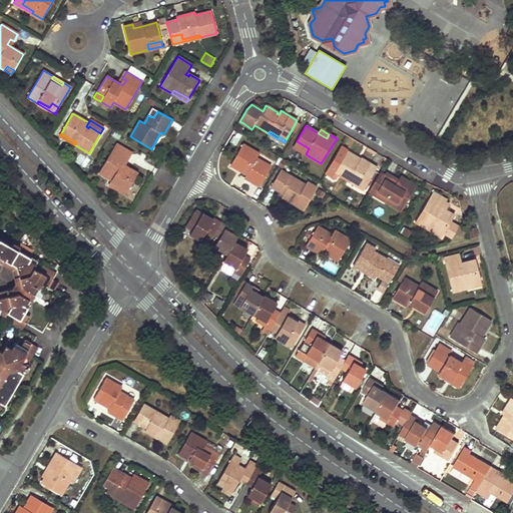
[(309,148),(297,141),(293,147),(306,154),(309,148)]
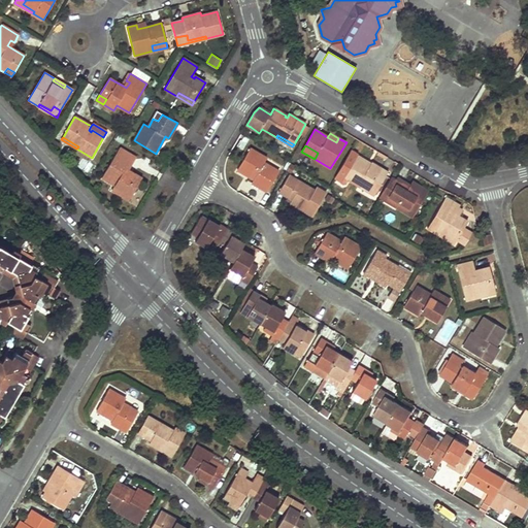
[(141,178),(128,170),(125,168),(128,163),(131,165),(135,158),(120,149),(102,177),(114,185),(111,190),(122,196),(125,191),(131,195),(141,178)]
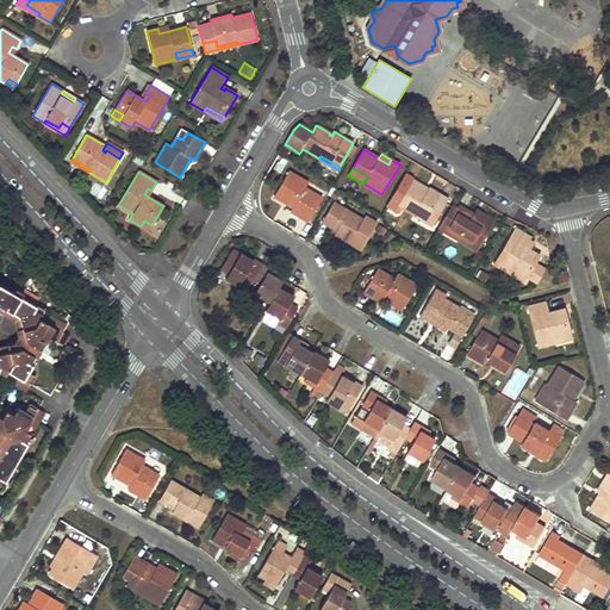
[(305,188),(307,182),(288,172),(273,197),(292,207),(290,211),(307,222),(318,203),(311,199),(313,193),(305,188)]
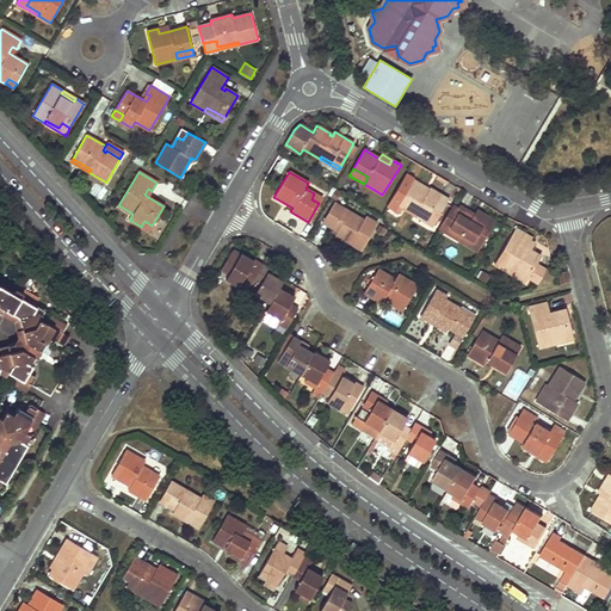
[(430,189),(429,191),(427,192),(425,191),(426,190),(412,181),(397,205),(414,215),(417,213),(434,223),(449,199),(430,189)]
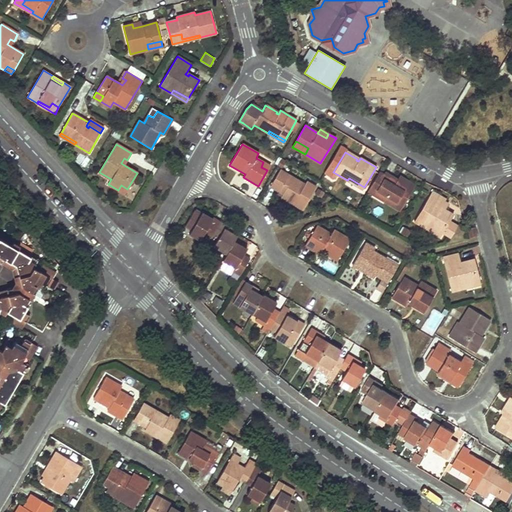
[(286,161),(282,158),(277,166),(282,168),(286,161)]
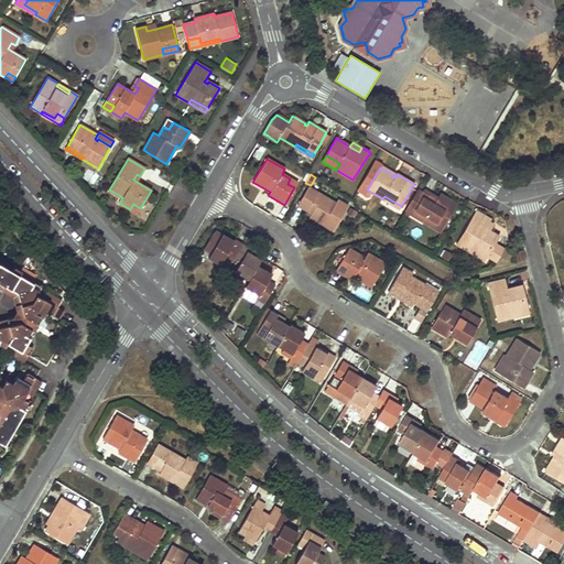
[(297,183),(290,179),(288,184),(294,187),(297,183)]
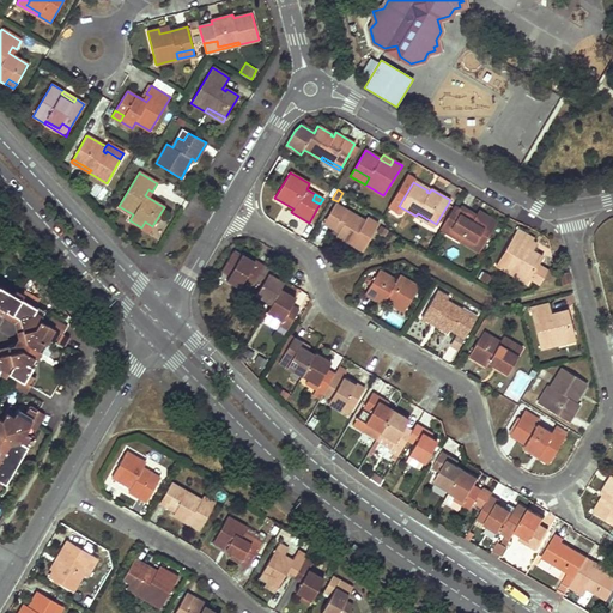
[(323,224),(338,234),(335,237),(362,252),(378,223),(368,217),(365,220),(335,202),(323,224)]
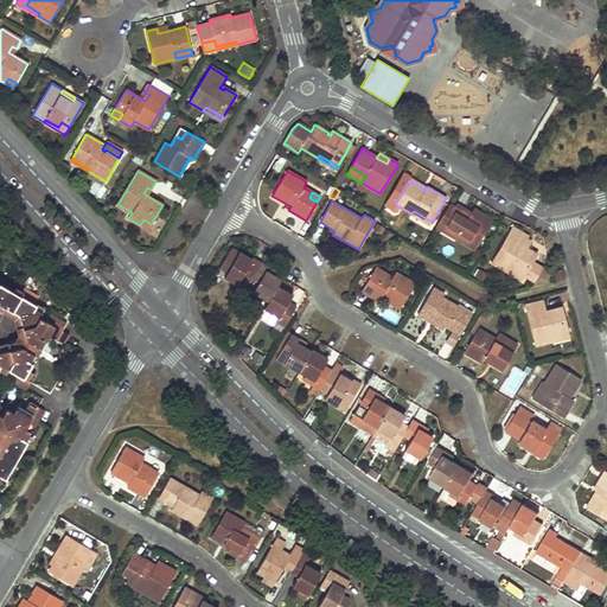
[(484,215),(481,219),(471,213),(457,204),(446,223),(460,231),(455,238),(474,249),(492,219),(484,215)]
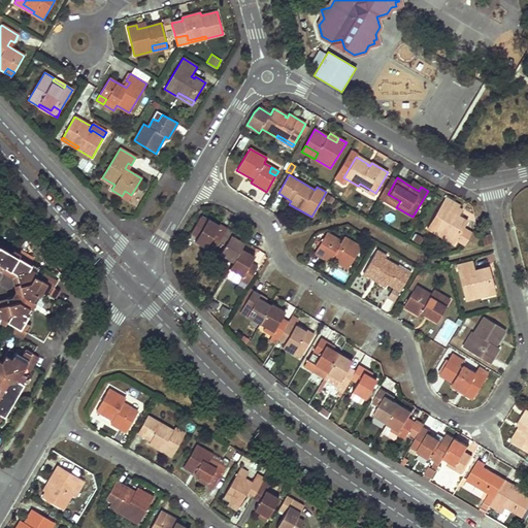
[(421,187),(411,182),(409,186),(419,191),(421,187)]
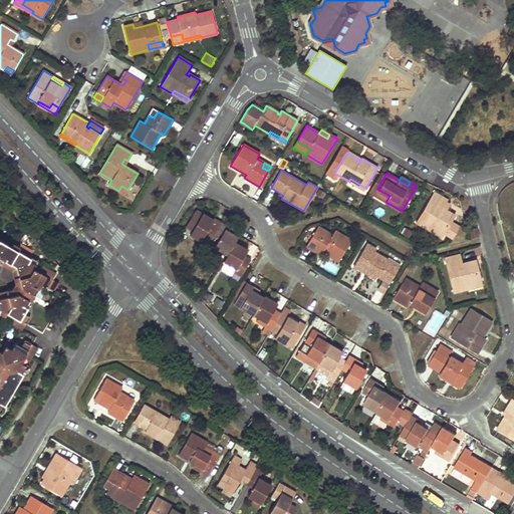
[(365,188),(350,179),(348,181),(364,190),(365,188)]
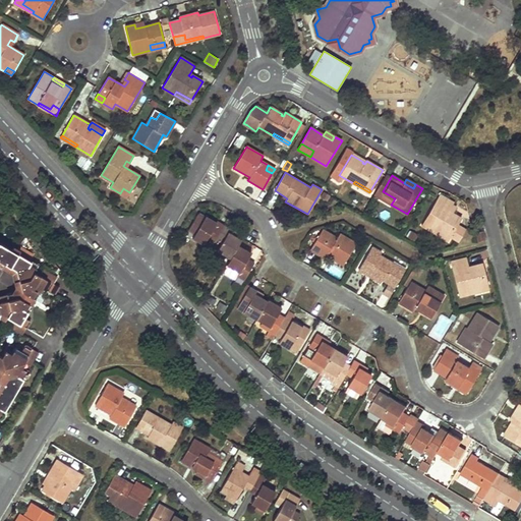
[(119,195),(125,199),(129,192),(123,188),(120,193),(119,195)]
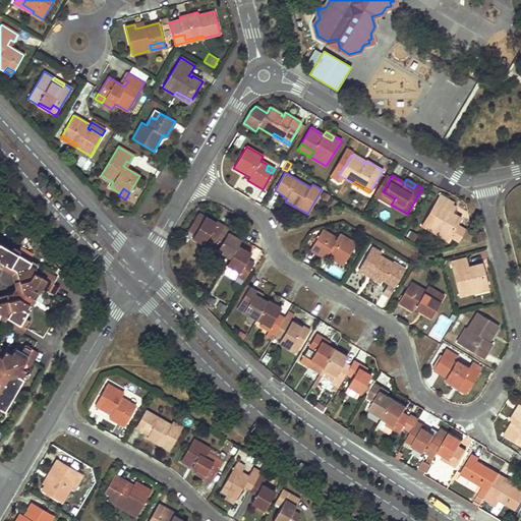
[(395,198),(383,191),(379,197),(391,205),(395,198)]
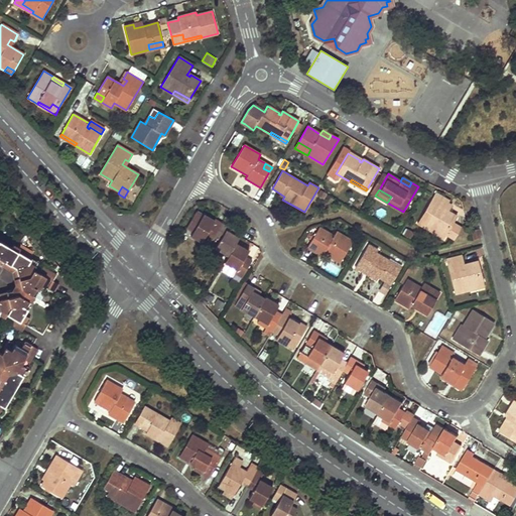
[(449,202),(435,194),(417,223),(429,231),(431,228),(445,236),(457,217),(446,211),(445,213),(443,212),(444,210),(449,202)]
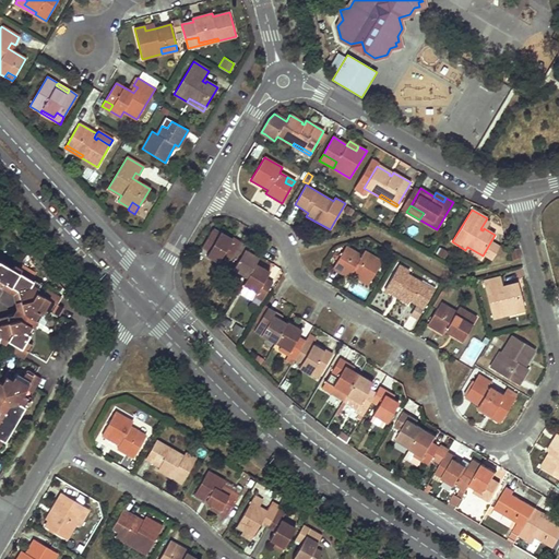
[(202,247),(209,251),(206,256),(217,262),(219,259),(227,263),(230,257),(240,241),(233,237),(232,238),(221,232),(219,234),(212,229),(202,247)]
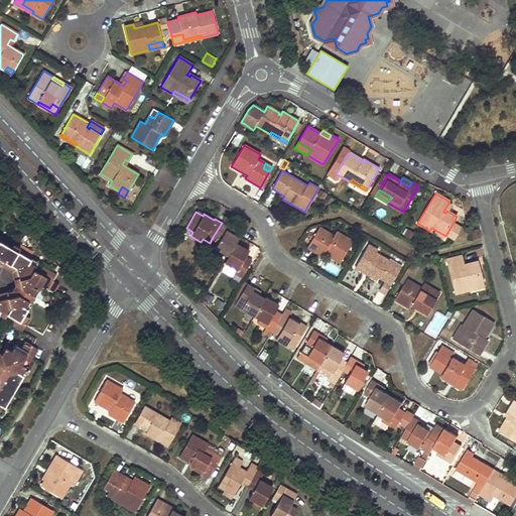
[(236,243),(239,238),(234,234),(227,230),(229,227),(222,223),(213,237),(220,240),(215,248),(228,256),(236,243)]
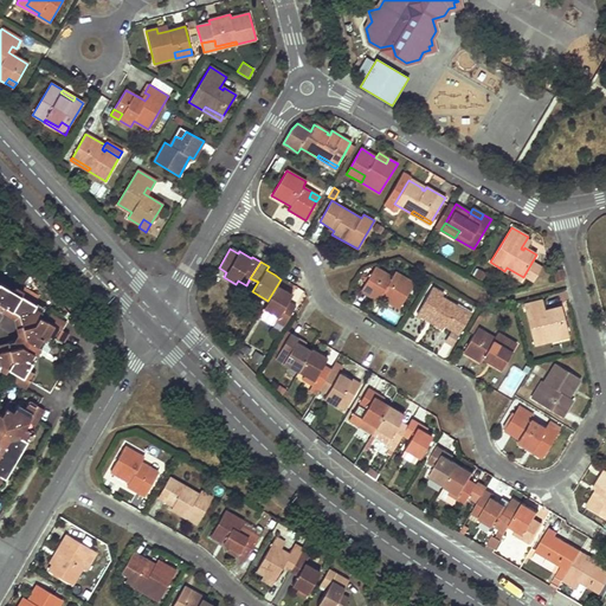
[(382,271),(374,266),(372,272),(379,277),(382,271)]
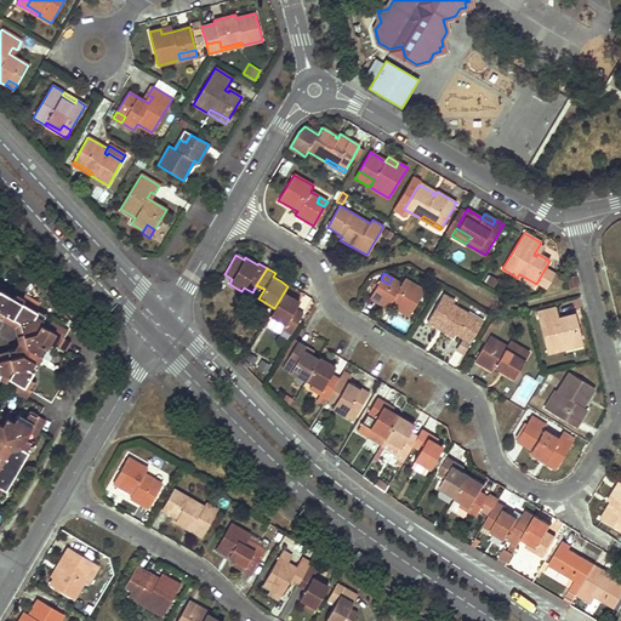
[(517,278),(534,288),(536,284),(519,274),(517,278)]
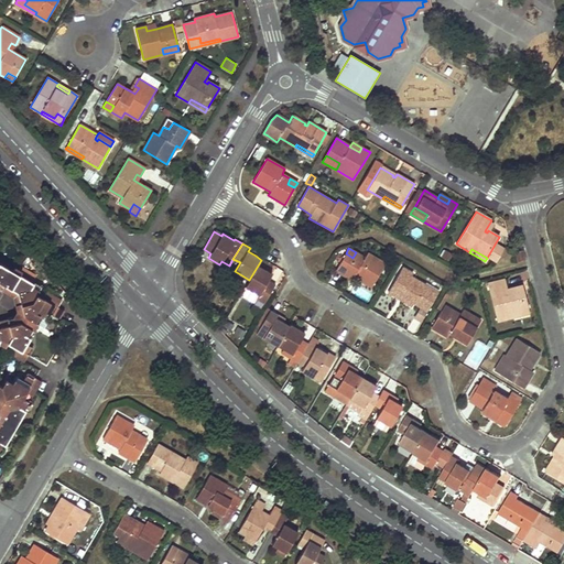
[(514,252),(518,262),(524,260),(522,250),(514,252)]
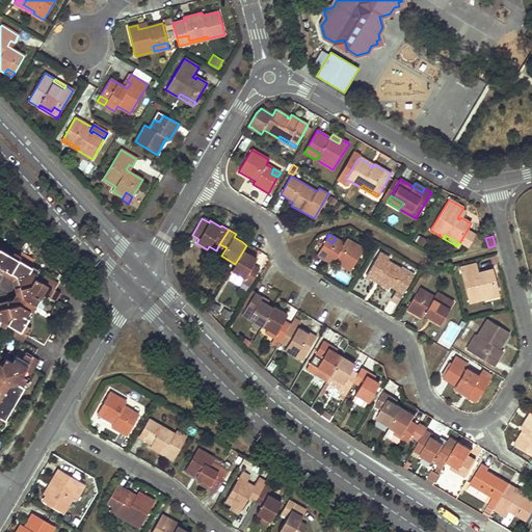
[(363,249),(346,239),(344,243),(336,238),(333,243),(326,239),(317,255),(333,264),(335,261),(350,270),(363,249)]
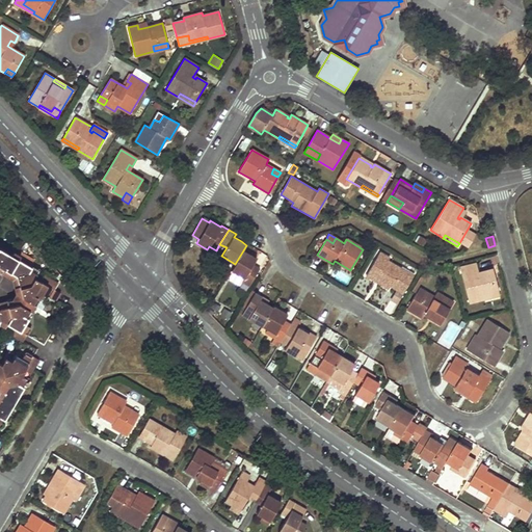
[(0,320),(1,320),(7,323),(14,327),(9,334),(23,342),(31,327),(24,323),(28,317),(32,311),(35,304),(38,298),(43,292),(56,300),(60,293),(54,289),(58,283),(45,274),(41,282),(34,278),(28,274),(32,267),(0,247),(0,320)]
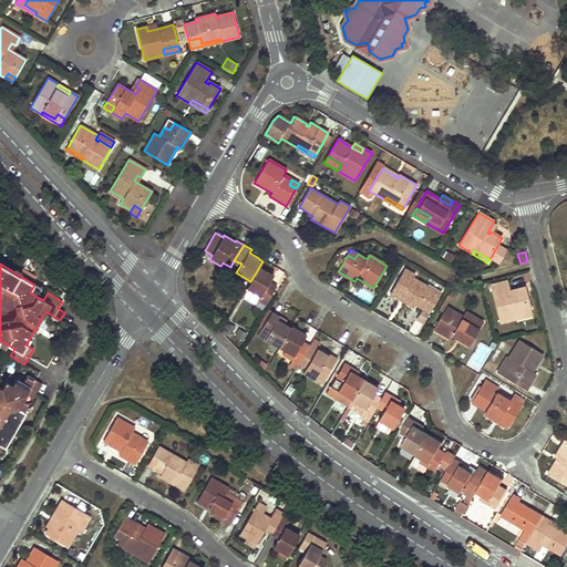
[(274,276),(259,267),(250,281),(246,288),(253,292),(260,297),(258,300),(265,305),(277,286),(269,281),(274,276)]
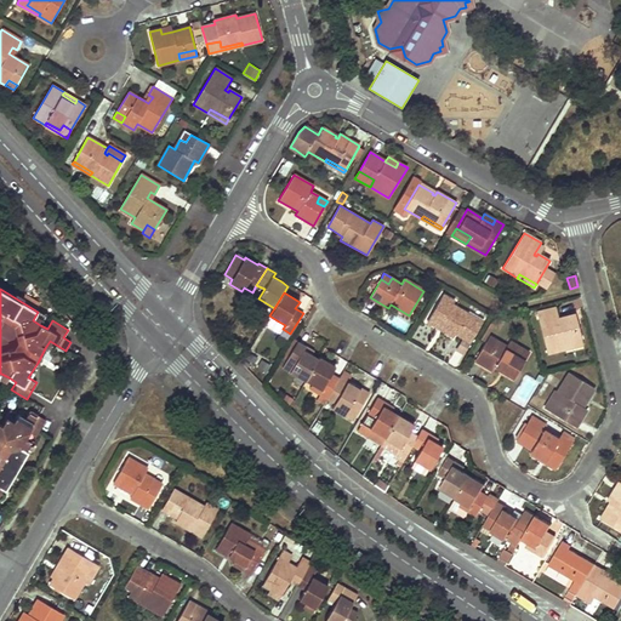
[(455,302),(443,295),(427,322),(454,337),(455,334),(463,339),(471,342),(480,325),(466,317),(467,314),(453,305),(455,302)]
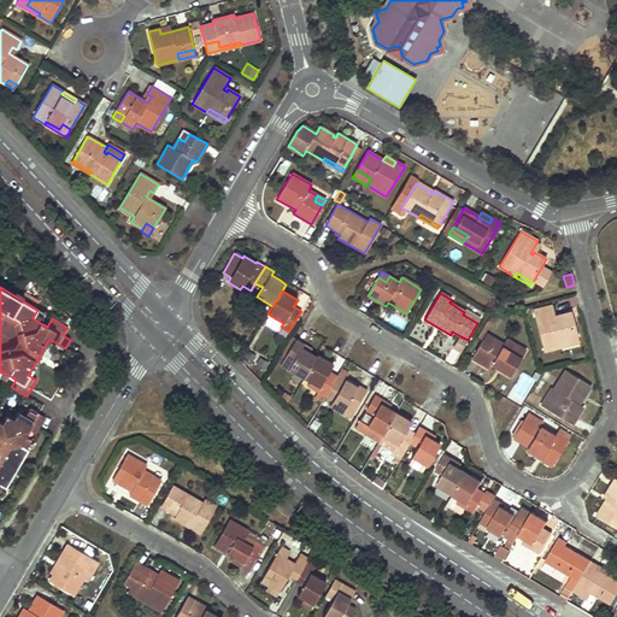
[(552,306),(534,311),(544,351),(560,347),(559,342),(579,338),(571,312),(558,316),(559,318),(556,319),(556,317),(552,306)]
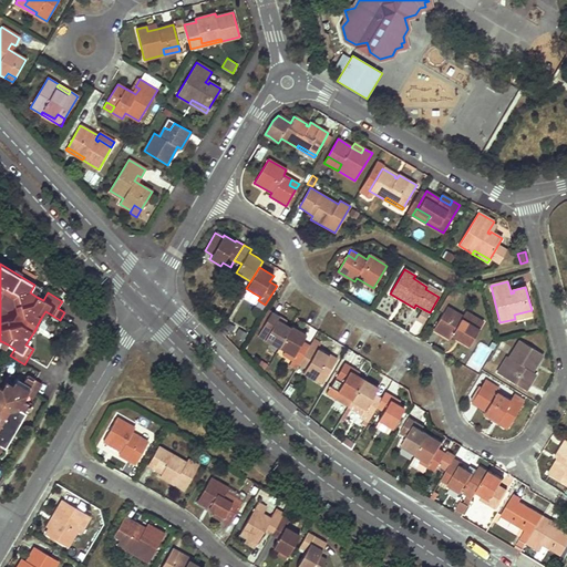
[(442,292),(428,284),(426,287),(425,289),(439,297),(442,292)]
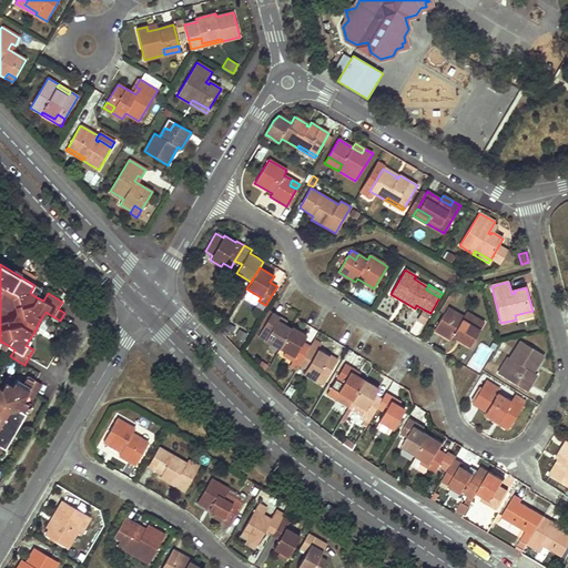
[(34,285),(30,293),(37,297),(40,293),(41,293),(42,292),(43,291),(43,290),(43,288),(42,287),(41,287),(40,287),(39,287),(39,288),(34,285)]
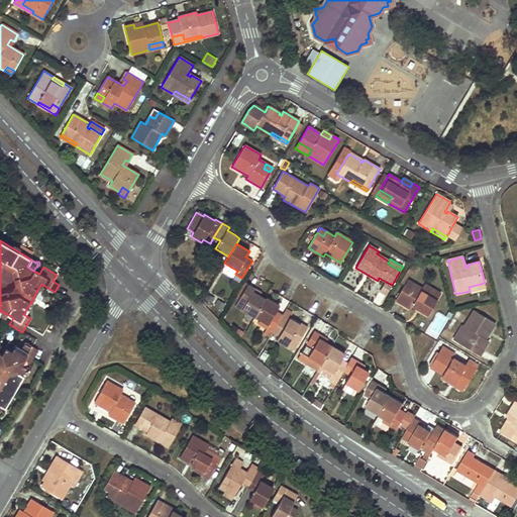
[(414,275),(419,266),(415,264),(412,262),(407,270),(409,272),(414,275)]
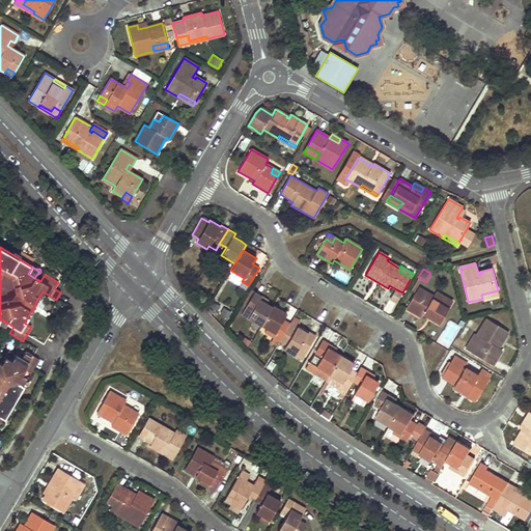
[(411,289),(414,290),(420,279),(418,277),(411,289)]
